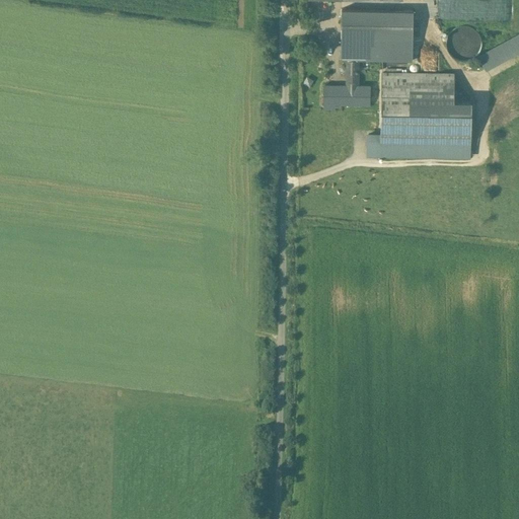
[(414,9),(342,8),(341,58),(348,59),(358,59),(413,60),(414,9)]
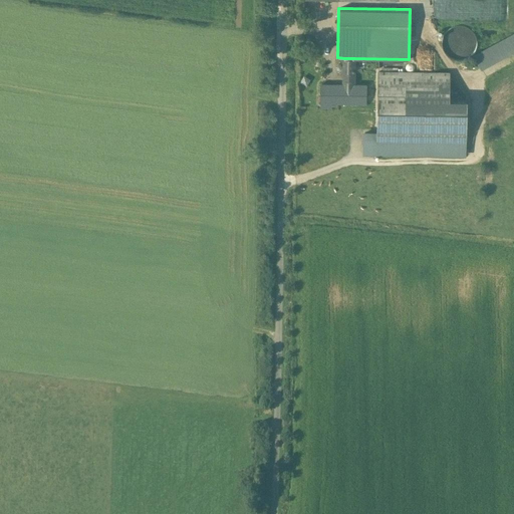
[(477,47),(478,44),(477,40),(476,37),(475,35),(473,32),(471,30),(468,28),(465,27),(462,26),(458,26),(455,26),(452,28),(449,29),(447,31),(445,34),(443,36),(442,39),(442,42),(442,45),(442,48),(443,52),(445,54),(447,57),(449,59),(452,60),(455,61),(458,62),(461,62),(465,61),(469,60),(471,58),(473,56),(475,53),(477,50),(477,47)]
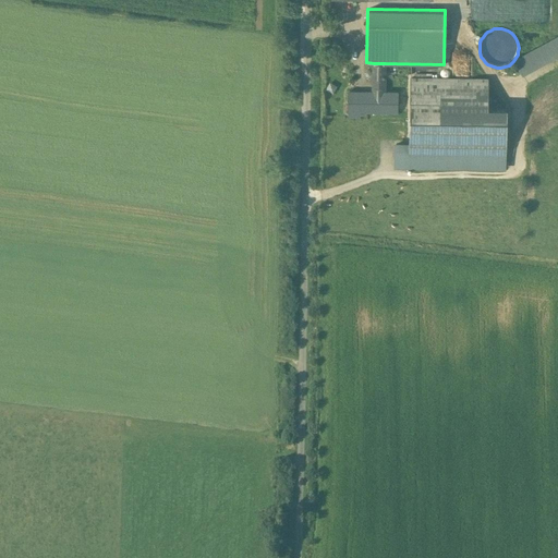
[(557,36),(516,59),(528,81),(557,64),(557,36)]
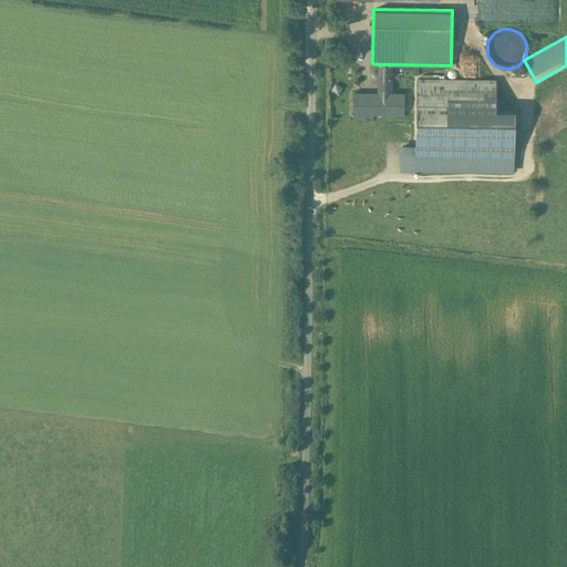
[(391,64),(380,64),(379,92),(391,92),(391,64)]
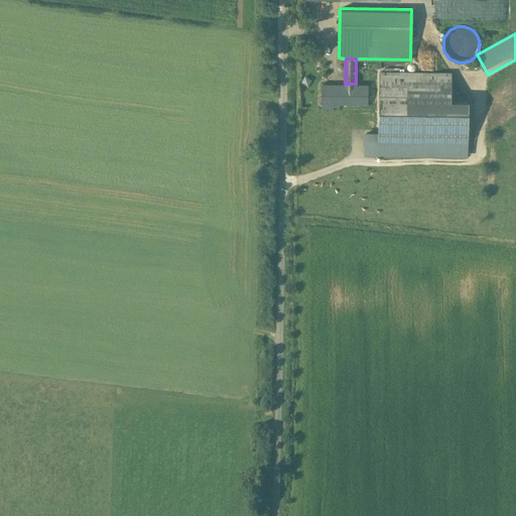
[(452,73),(380,72),(379,138),(468,139),(469,100),(450,100),(452,73)]
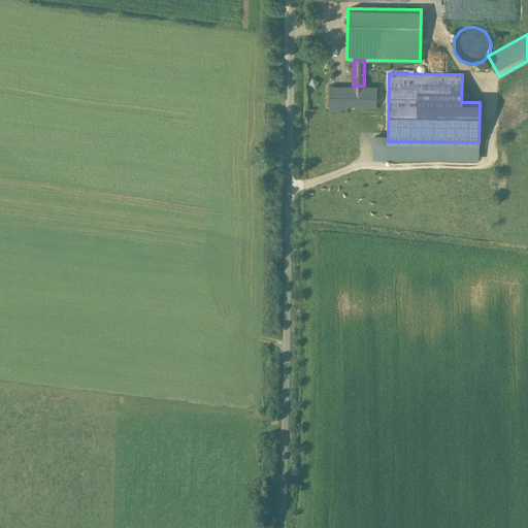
[(353,86),(330,86),(330,106),(331,106),(331,101),(339,101),(338,104),(376,105),(376,87),(364,86),(353,86)]
